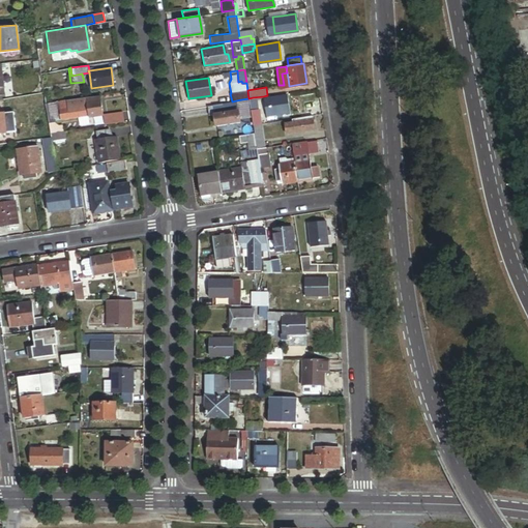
[(286,94),(263,97),(264,100),(265,110),(266,115),(289,111),(286,94)]
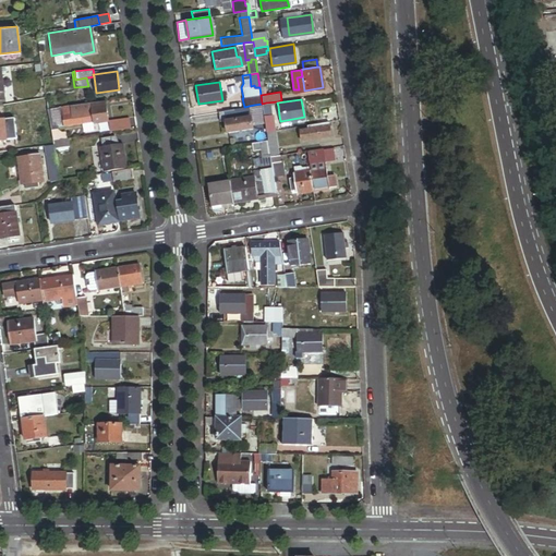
[(103,106),(101,100),(71,105),(72,108),(62,109),(64,125),(95,121),(95,123),(109,121),(106,106),(103,106)]
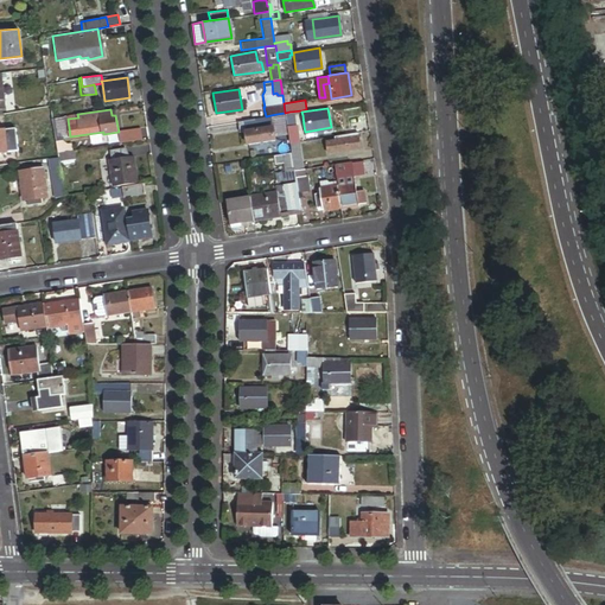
[(287,126),(285,113),(276,114),(279,129),(287,128),(287,126)]
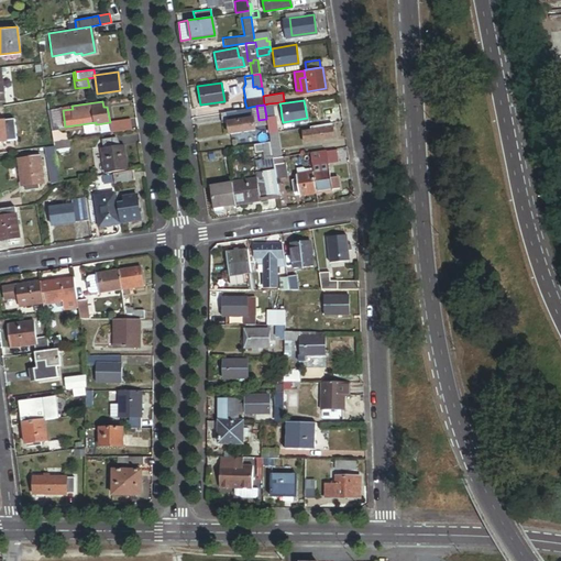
[(246,108),(220,111),(221,121),(227,120),(252,117),(251,107),(246,108)]
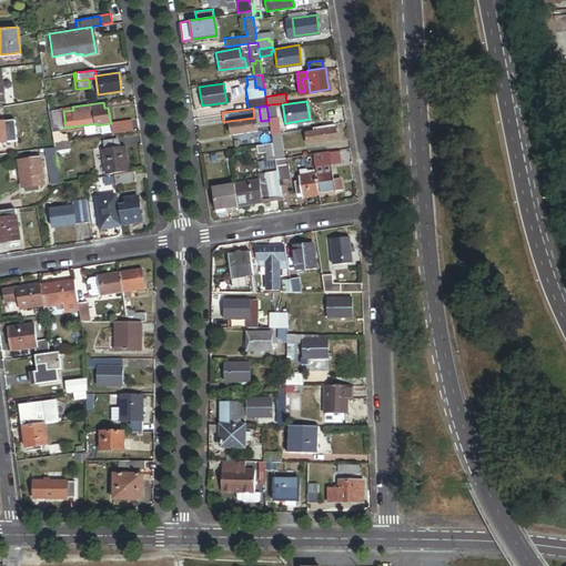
[(254,119),(254,118),(229,121),(231,133),(256,130),(256,128),(254,119)]
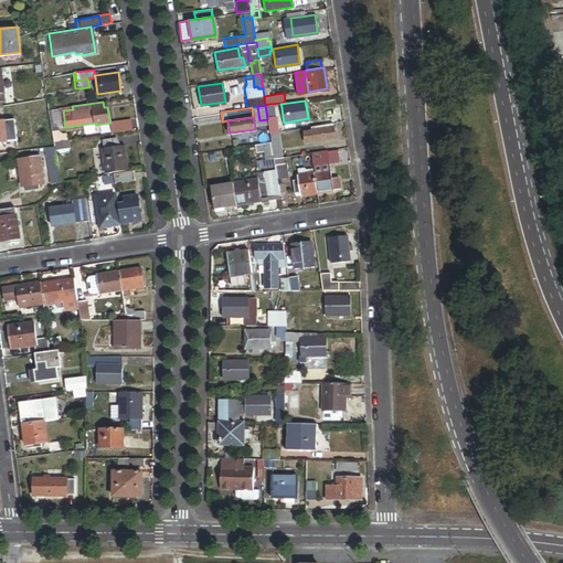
[(272,119),(272,117),(267,117),(267,119),(269,131),(277,130),(276,118),(272,119)]
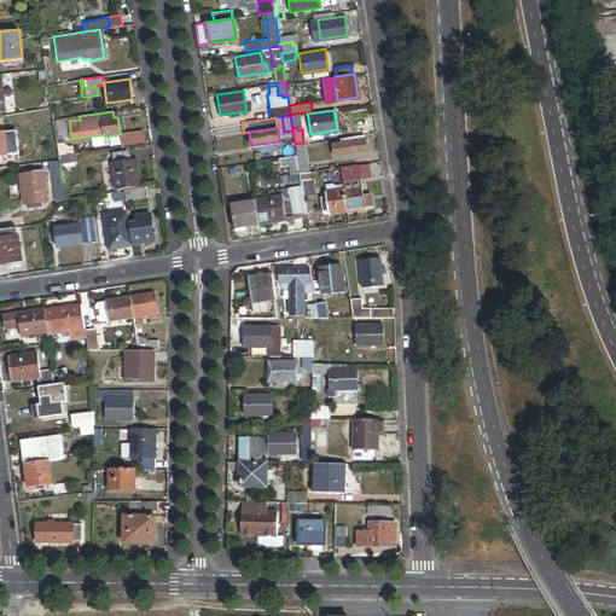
[(311,134),(309,128),(302,129),(303,143),(314,141),(313,137),(337,133),(337,129),(311,134)]
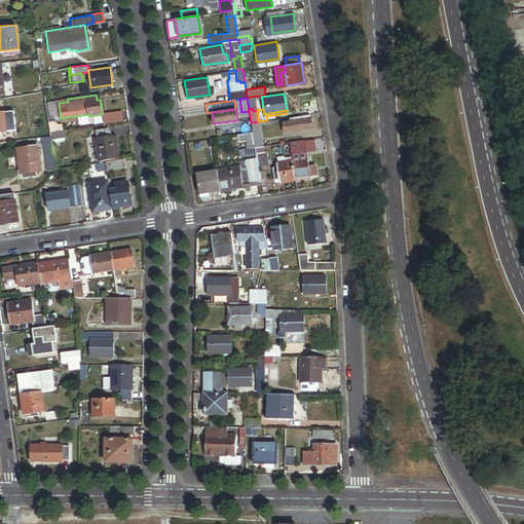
[(12,111),(3,111),(5,132),(14,131),(12,111)]
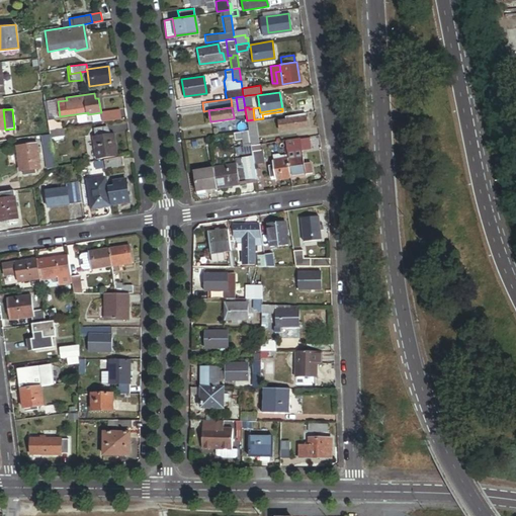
[(56,119),(54,112),(47,113),(49,130),(62,127),(61,118),(56,119)]
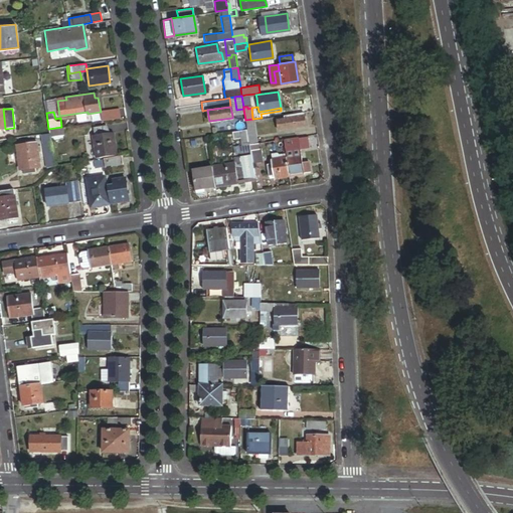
[(283,118),(276,119),(278,129),(305,125),(303,115),(283,118)]
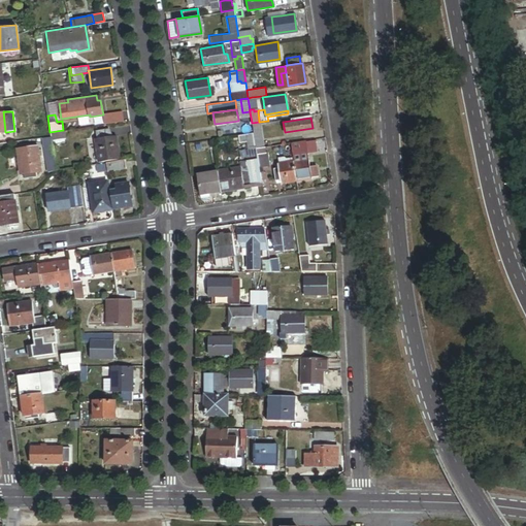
[(261,133),(259,122),(252,123),(253,131),(254,134),(261,133)]
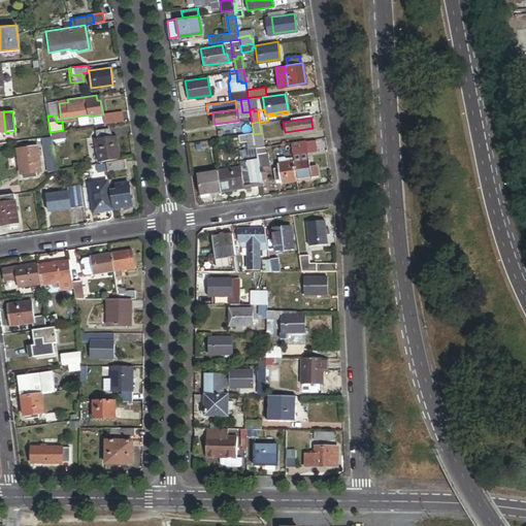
[(107,128),(94,130),(95,137),(93,138),(96,162),(118,158),(114,134),(108,135),(107,128)]
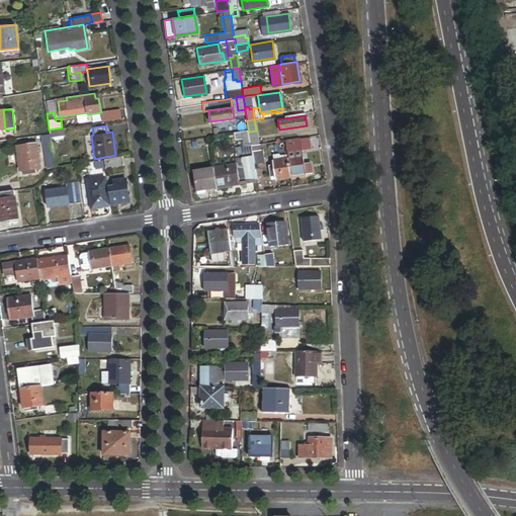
[(62,127),(49,130),(50,134),(50,137),(63,135),(62,127)]
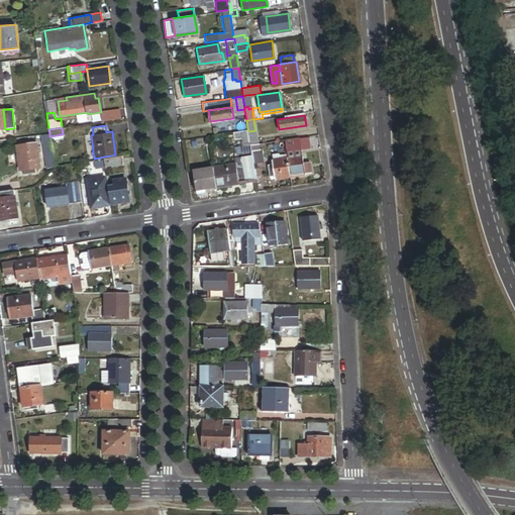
[(242,145),(250,144),(248,131),(247,128),(232,131),(234,139),(241,138),(242,145)]
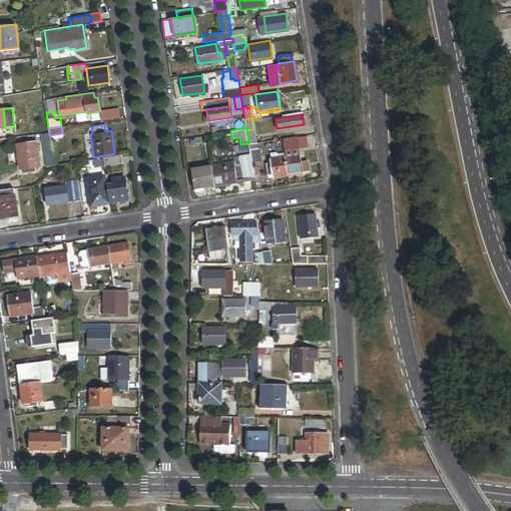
[(256,142),(253,129),(246,130),(248,143),(256,142)]
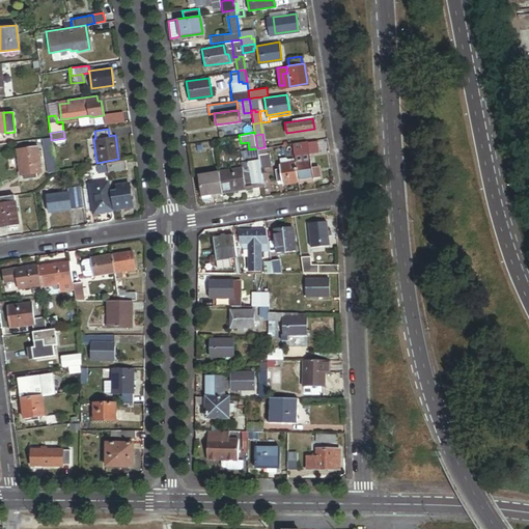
[(46,146),(42,147),(46,172),(56,170),(52,145),(46,146)]
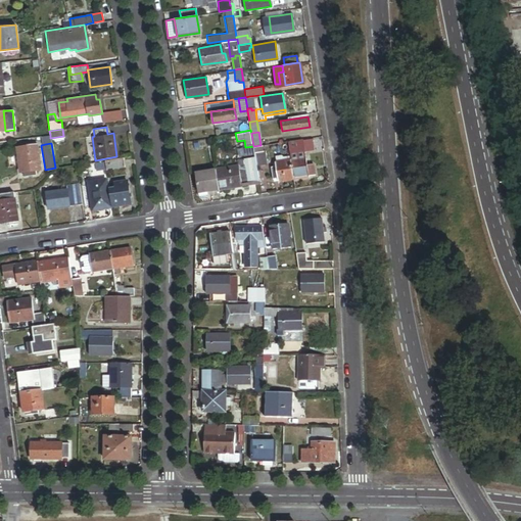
[(36,145),(16,147),(19,172),(21,172),(35,170),(39,169),(36,145)]
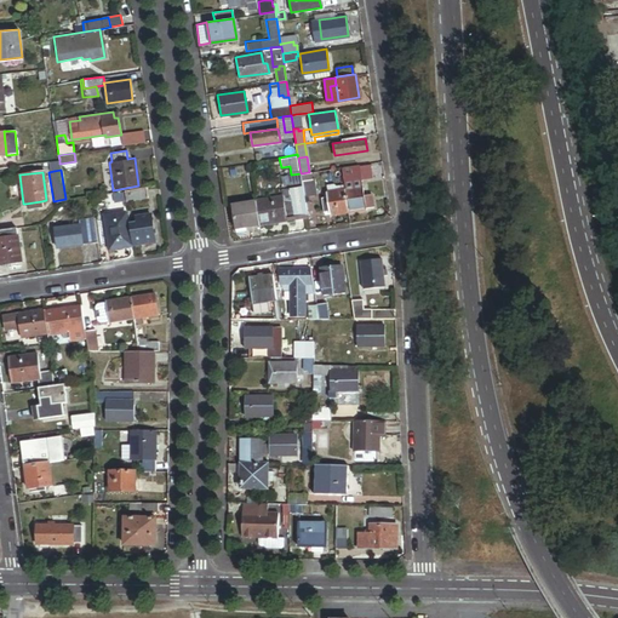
[(303,195),(314,194),(312,178),(301,179),(302,186),(303,195)]
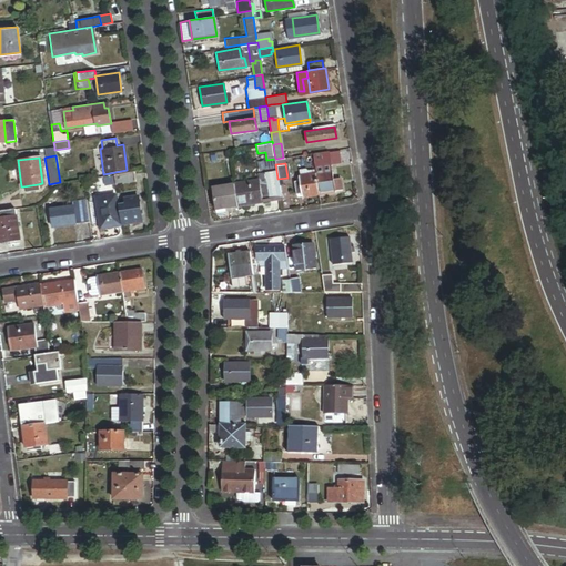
[(135,178),(134,170),(113,173),(114,181),(135,178)]
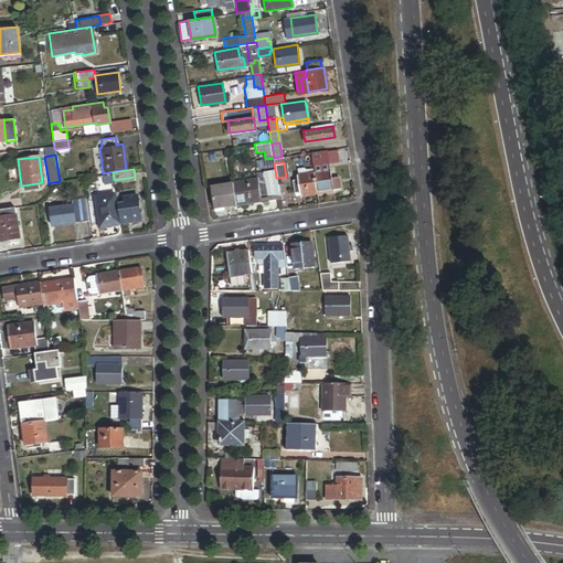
[(276,178),(275,169),(256,172),(257,178),(257,181),(266,180),(268,193),(259,194),(261,201),(279,198),(276,178)]
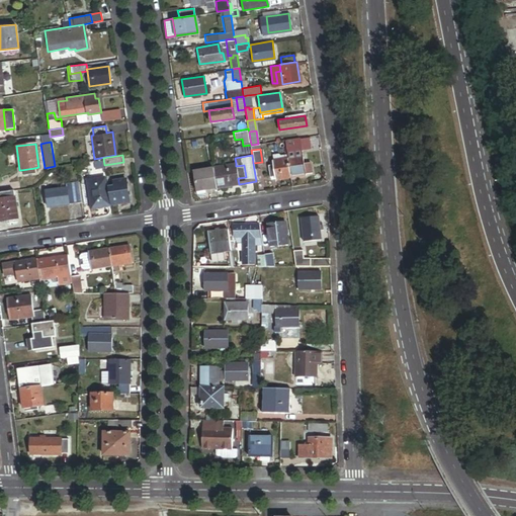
[(304,163),(302,155),(287,157),(289,175),(305,173),(304,167),(307,166),(307,162),(304,163)]
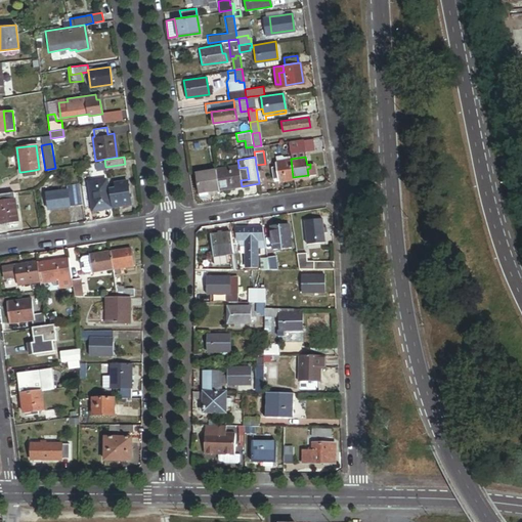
[(293,177),(291,159),(275,162),(275,164),(277,177),(278,180),(293,177)]
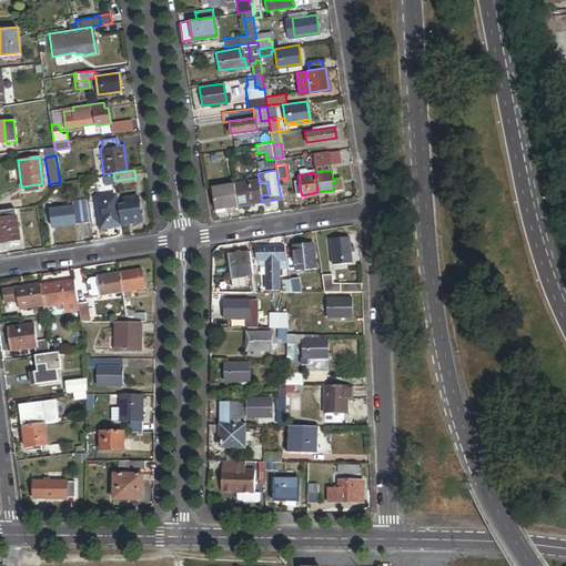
[(112,177),(101,178),(102,188),(113,187),(112,177)]
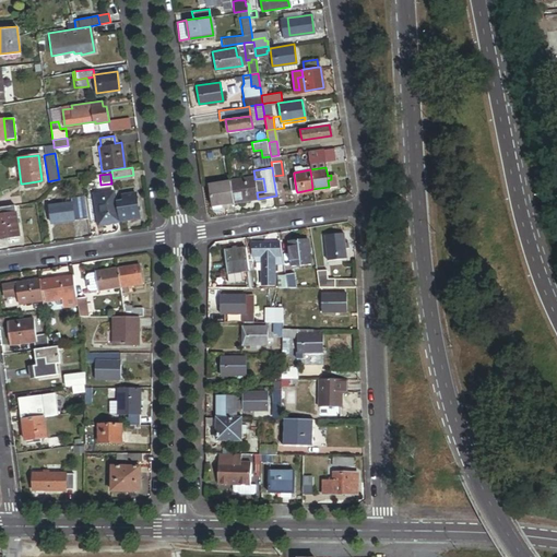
[(255,176),(229,180),(233,203),(258,199),(257,192),(255,179),(255,176)]
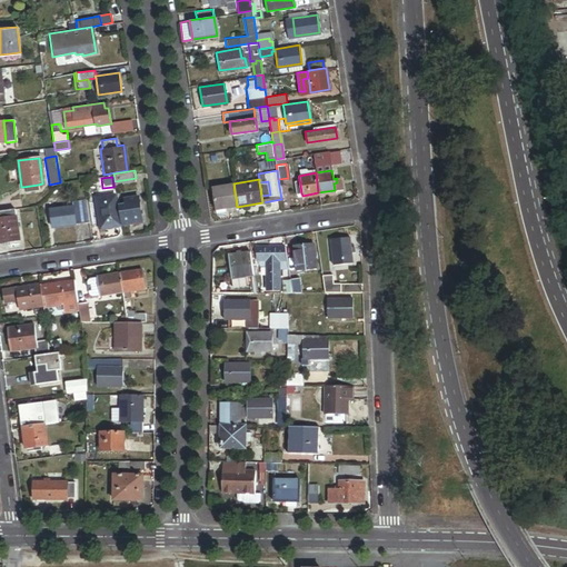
[(268,181),(259,182),(261,196),(270,195),(268,181)]
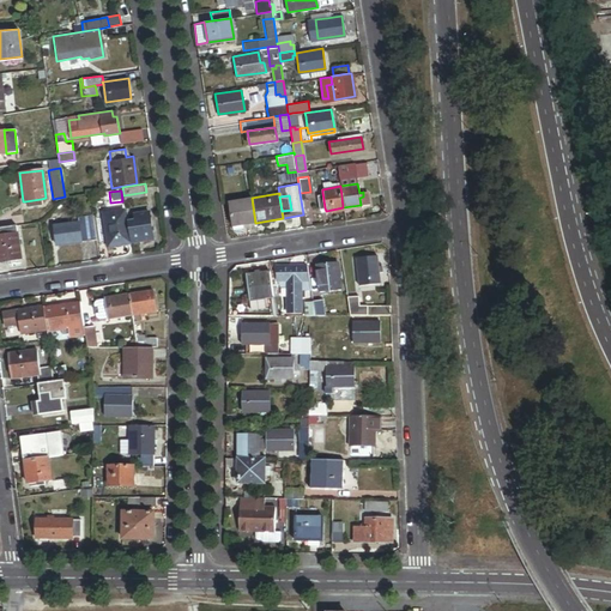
[(255,223),(252,198),(228,201),(233,225),(255,223)]
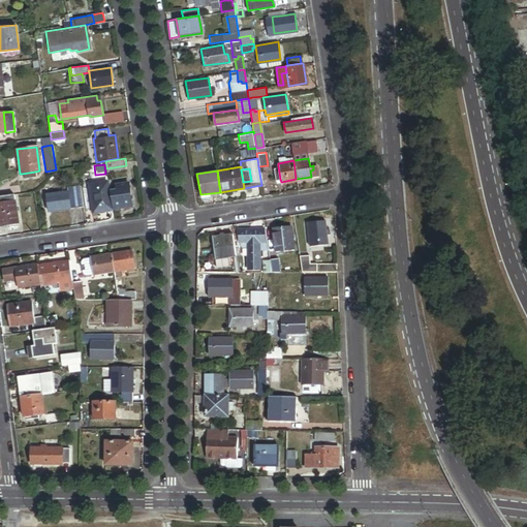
[(113,208),(110,190),(107,190),(106,179),(89,182),(94,213),(113,210),(113,208)]
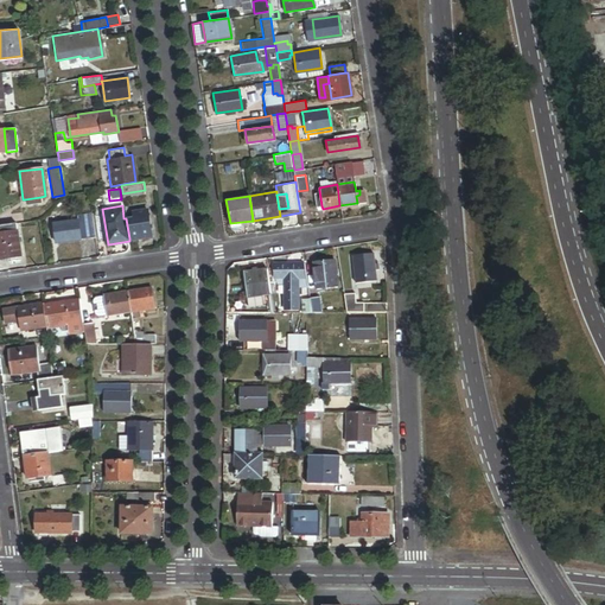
[(133,217),(126,218),(129,239),(151,235),(148,215),(133,217)]
